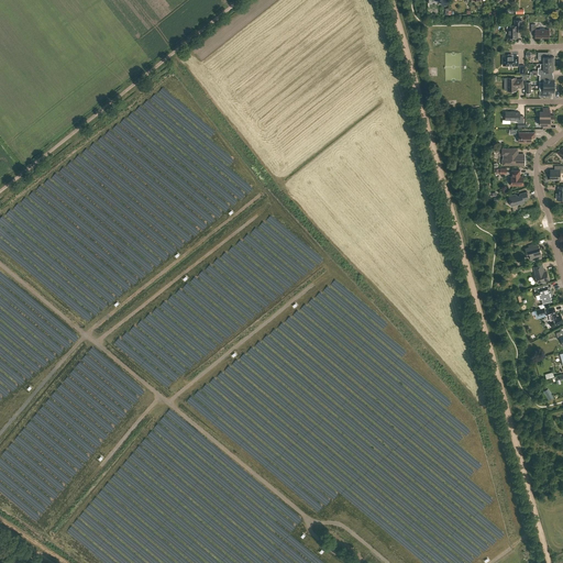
[(508,30),(508,37),(518,37),(518,31),(522,31),(522,20),(515,20),(515,25),(508,25),(508,26),(507,26),(507,29),(508,30)]
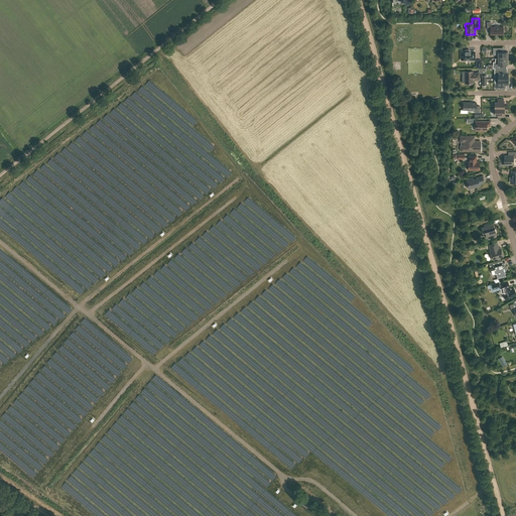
[(499,27),(499,26),(495,26),(495,27),(491,27),(491,22),(487,22),(487,29),(491,29),(491,34),(503,34),(503,27),(499,27)]
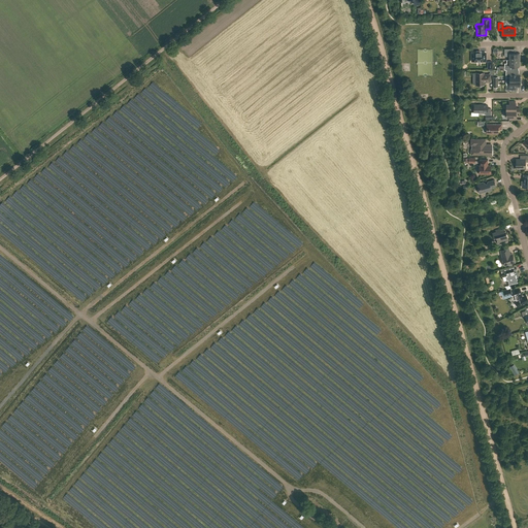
[(509,57),(509,60),(520,60),(520,53),(513,54),(513,48),(504,48),(504,57),(509,57)]
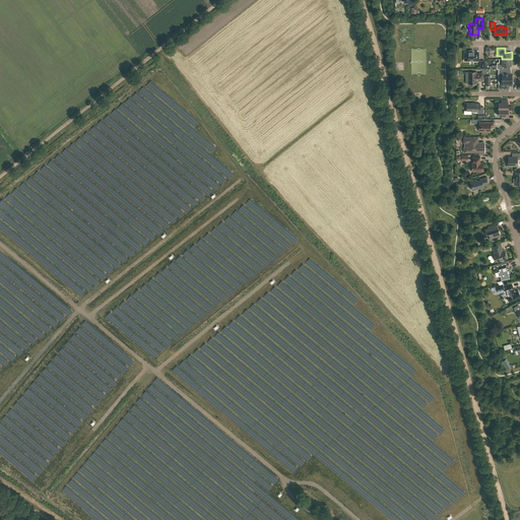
[(464,52),(464,61),(478,61),(478,52),(464,52)]
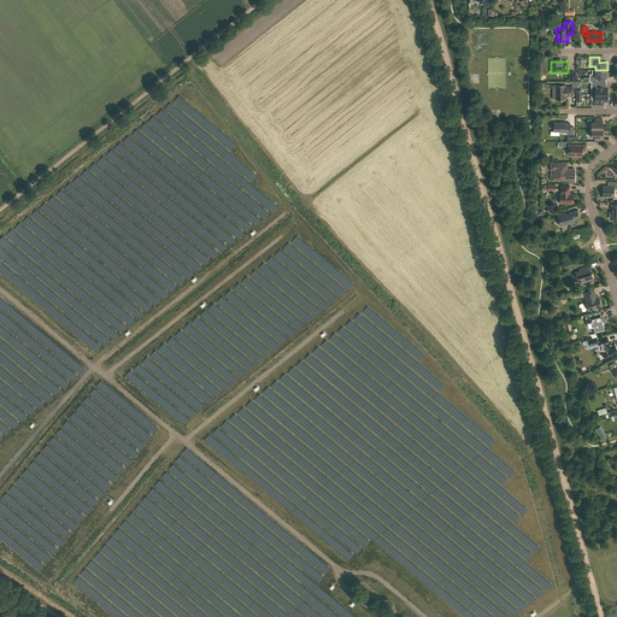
[(589,74),(589,82),(599,82),(599,77),(607,77),(607,70),(595,70),(595,74),(589,74)]
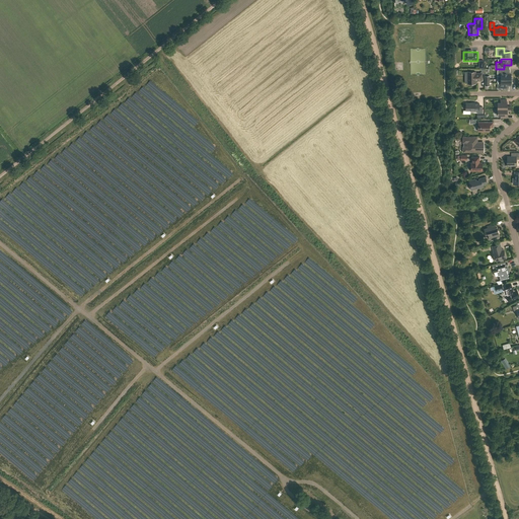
[(501,76),(501,79),(512,79),(512,76),(511,75),(511,73),(506,73),(505,72),(505,70),(498,70),(498,76),(501,76)]
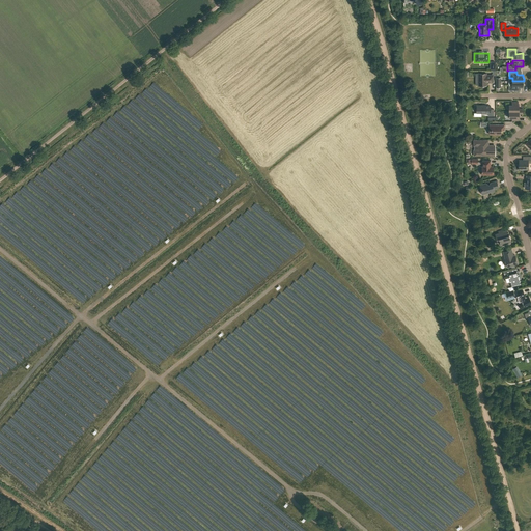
[(486,85),(486,82),(493,82),(493,76),(486,76),(486,74),(479,74),(479,85),(486,85)]
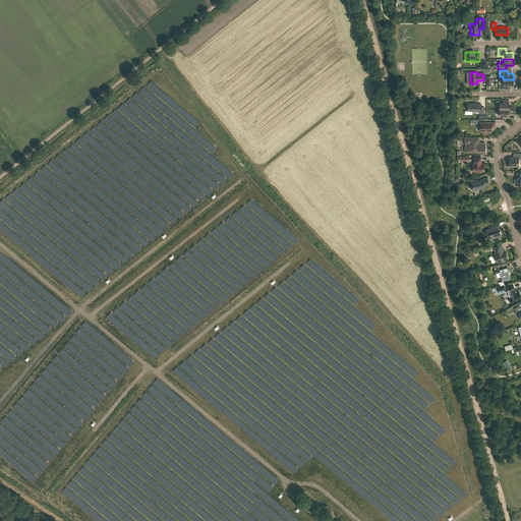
[(505,89),(505,90),(509,90),(510,87),(510,85),(513,85),(513,83),(514,82),(514,79),(503,79),(503,82),(500,82),(500,89),(505,89)]
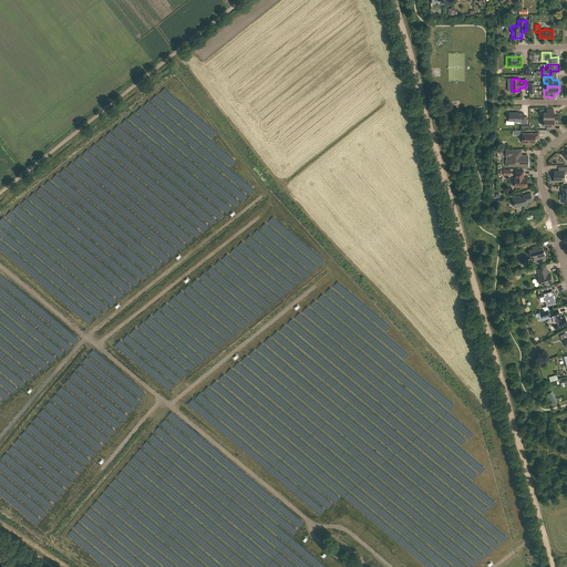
[(544,112),(544,119),(558,119),(558,116),(554,116),(554,112),(554,109),(546,109),(546,112),(544,112)]
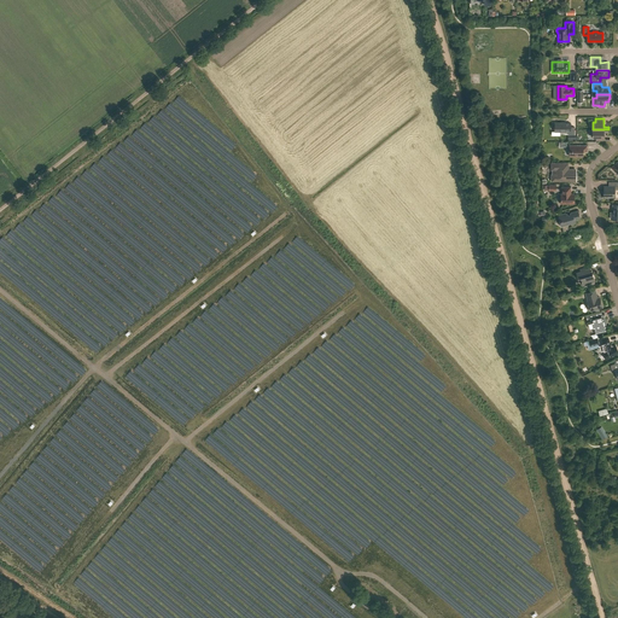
[(552,132),(552,135),(560,135),(560,133),(569,133),(569,135),(575,135),(575,127),(569,127),(569,123),(565,123),(564,122),(563,122),(555,122),(555,132),(552,132)]
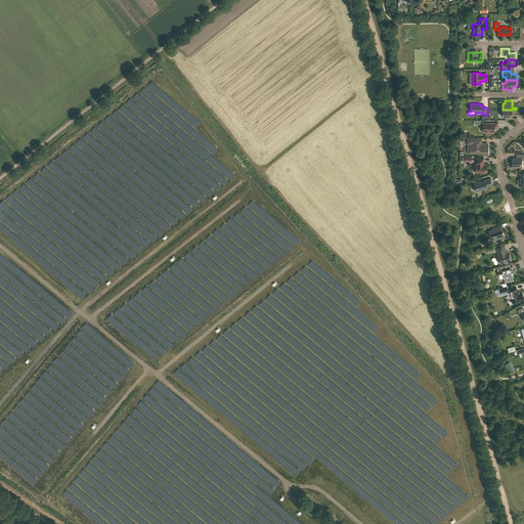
[(506,119),(512,119),(512,116),(512,113),(516,113),(516,110),(503,110),(503,116),(506,116),(506,119)]
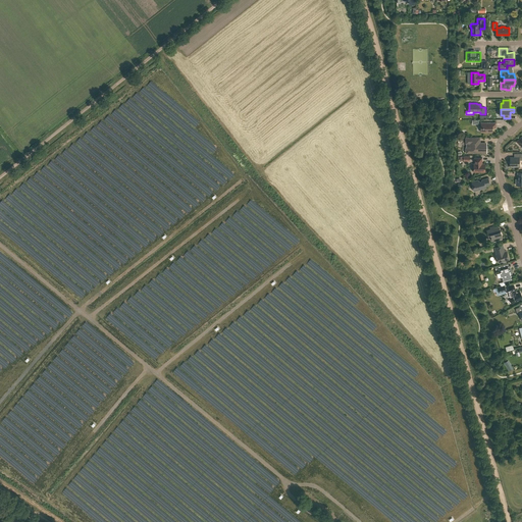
[(491,126),(497,126),(497,122),(481,122),(481,132),(492,132),(492,128),(491,128),(491,126)]
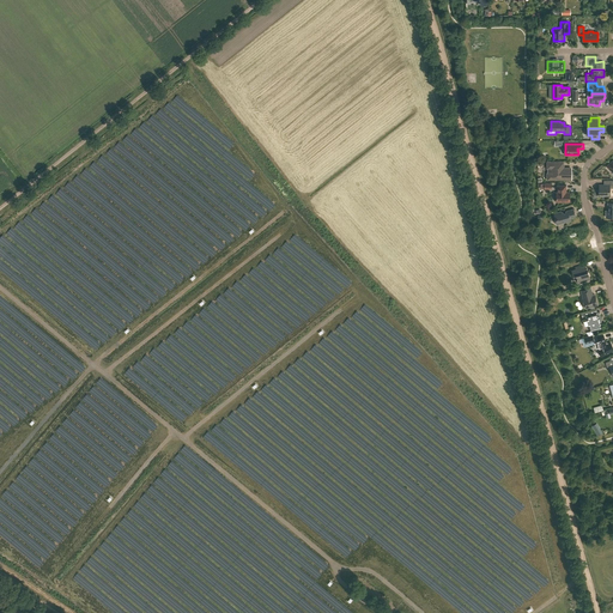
[(552,175),(554,176),(554,178),(571,178),(571,169),(563,169),(563,168),(556,168),(556,163),(548,163),(548,168),(552,168),(552,169),(552,170),(552,173),(552,174),(552,175)]
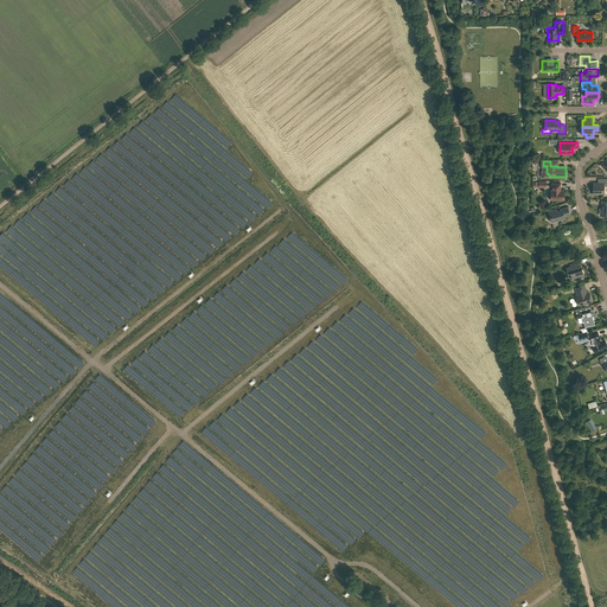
[(606,178),(600,179),(600,183),(593,183),(593,195),(599,195),(604,195),(604,186),(606,185),(606,178)]
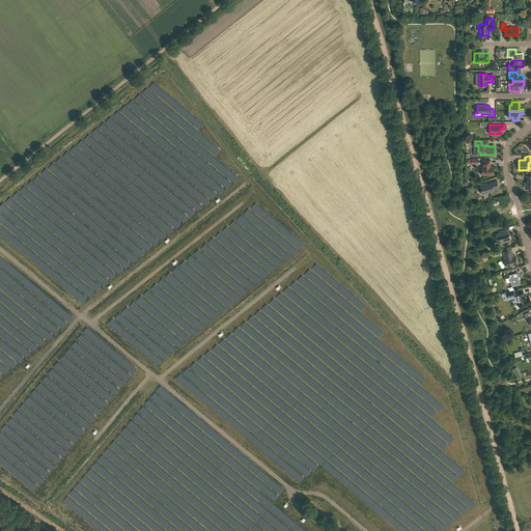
[(480,171),(482,171),(482,175),(494,174),(494,166),(491,166),(491,160),(483,160),(483,167),(480,167),(480,171)]
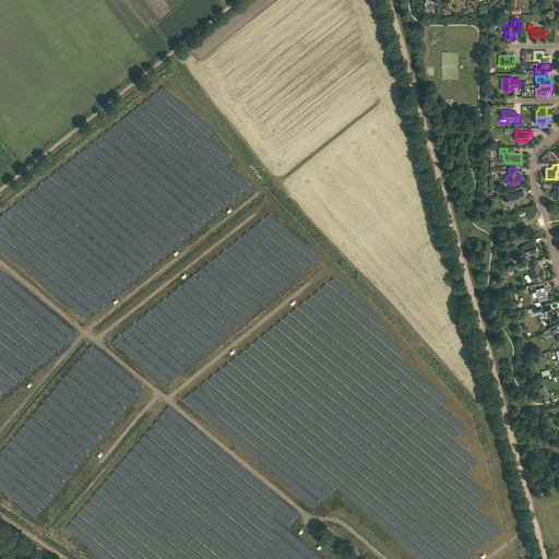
[(520,199),(525,198),(523,190),(516,192),(515,194),(512,193),(506,194),(507,200),(506,202),(510,204),(515,203),(515,202),(518,203),(521,202),(520,199)]
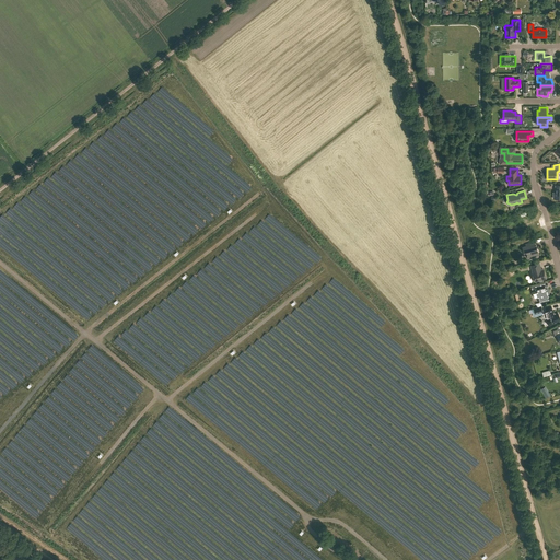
[(534,242),(525,244),(526,246),(522,247),(524,252),(526,252),(528,259),(534,257),(534,256),(539,255),(537,248),(535,248),(534,242)]
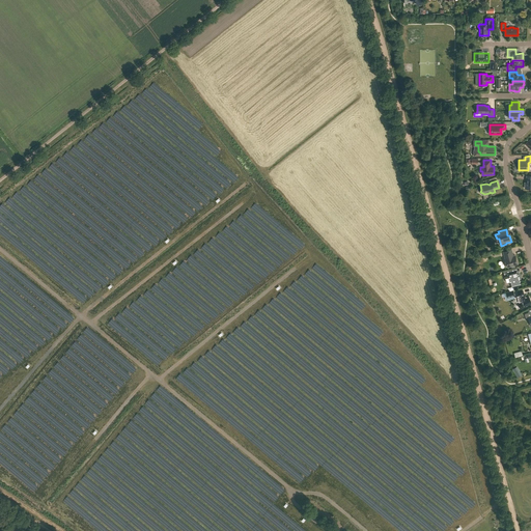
[(505,258),(507,267),(518,263),(515,255),(513,256),(511,250),(503,252),(505,258)]
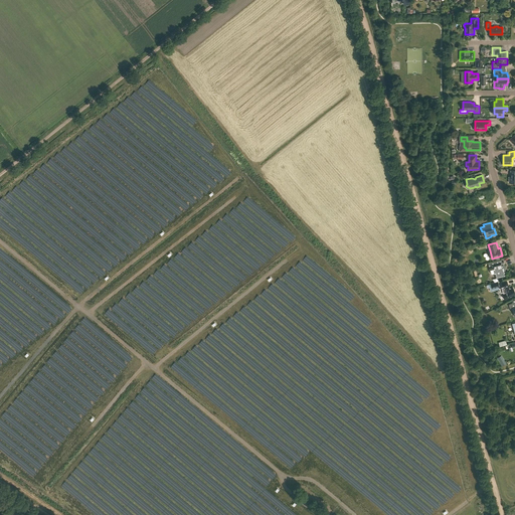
[(504,262),(492,265),(491,266),(491,268),(489,268),(491,274),(492,274),(495,274),(496,278),(497,278),(505,276),(505,275),(504,269),(505,269),(506,268),(504,262)]
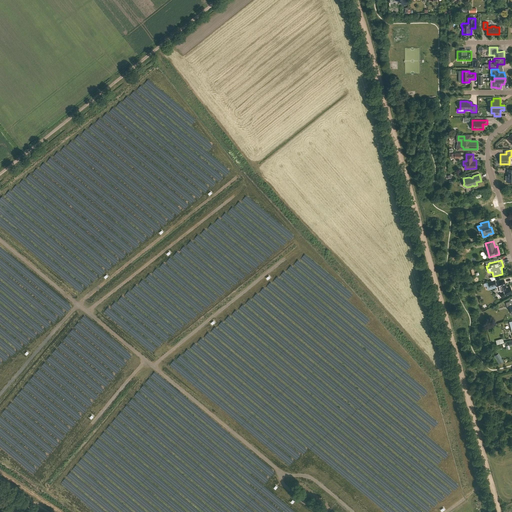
[(498,282),(502,297),(508,295),(508,294),(511,292),(511,290),(510,286),(507,287),(506,287),(504,280),(498,282)]
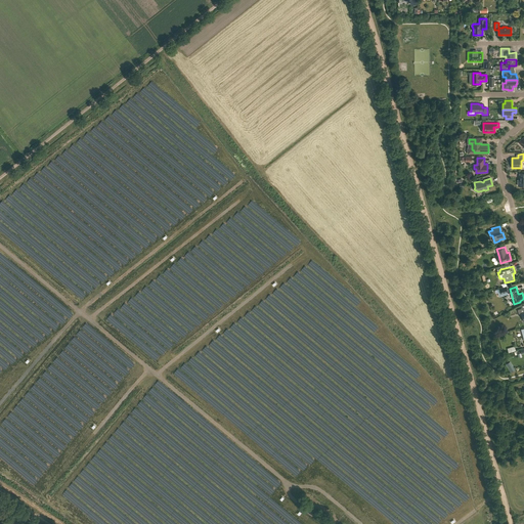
[(507,364),(512,372),(515,369),(510,362),(507,364)]
